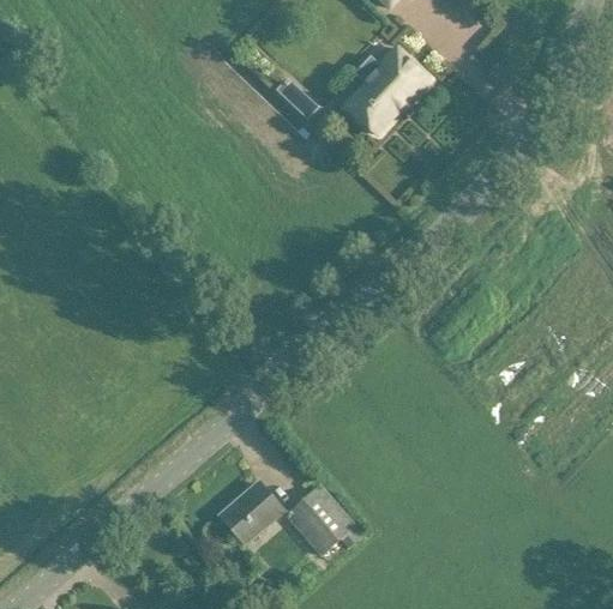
[(431,78),(396,46),(379,65),(385,70),(371,84),(367,80),(346,103),(376,132),(403,103),(404,104),(431,78)]
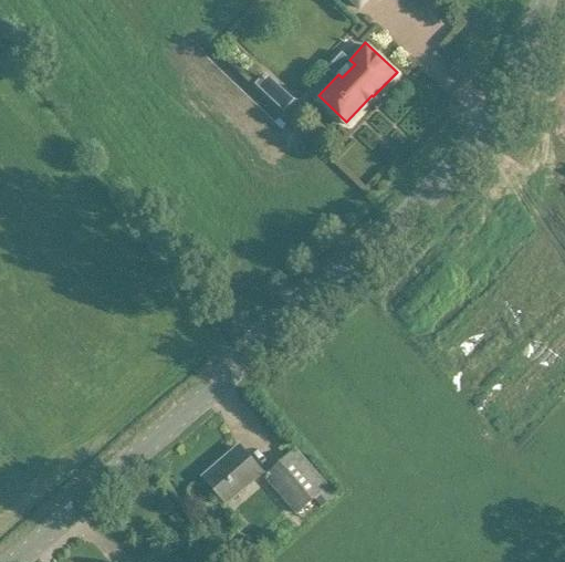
[(263,470),(238,440),(199,475),(226,503),(263,470)]
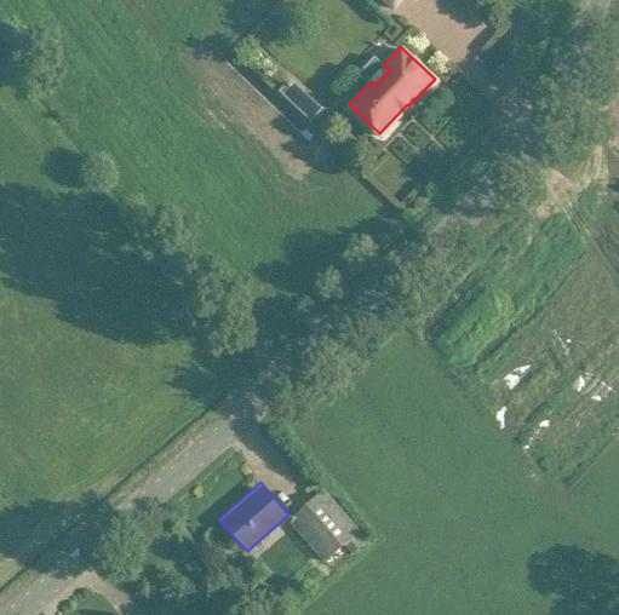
[(322,487),(287,518),(325,561),(360,529),(322,487)]
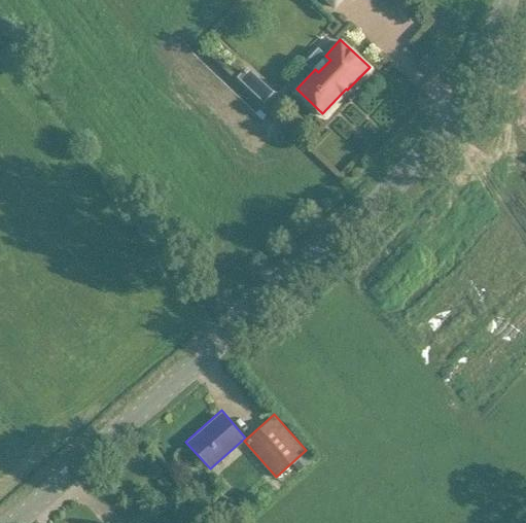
[(224,508),(219,500),(202,513),(208,520),(224,508)]
